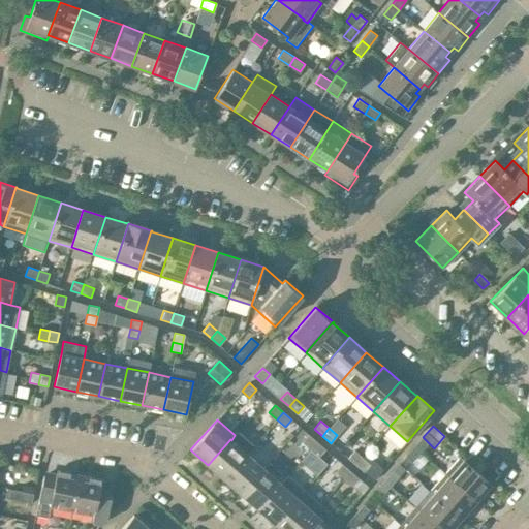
[(238,432),(235,435),(231,440),(230,439),(208,465),(225,479),(247,454),(254,446),(238,432)]
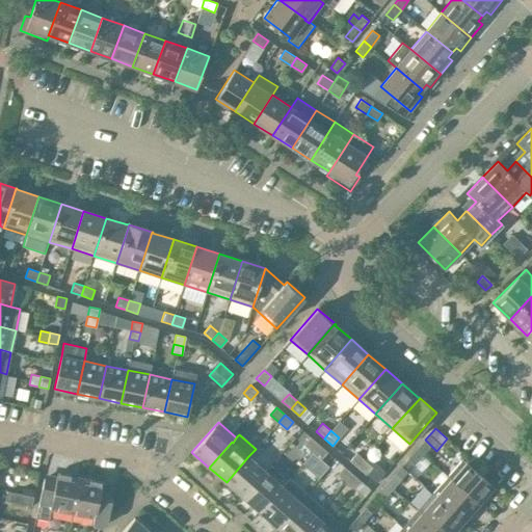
[(303,445),(312,452),(319,445),(311,437),(303,445)]
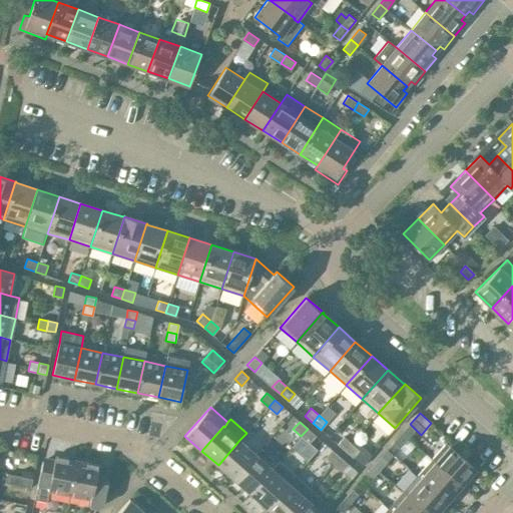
[(402,433),(408,439),(416,430),(410,424),(402,433)]
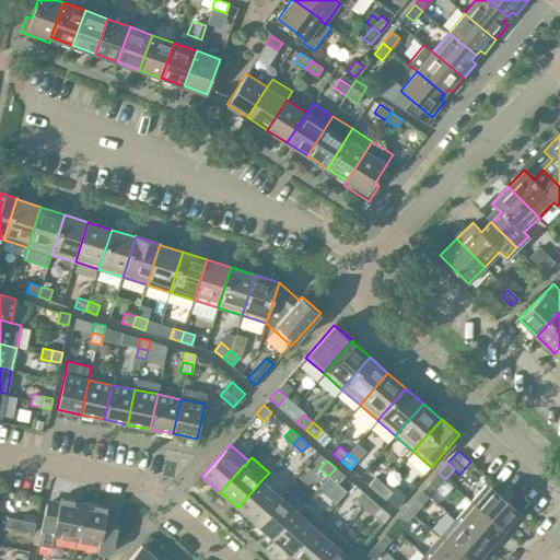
[(336,468),(328,476),(338,483),(345,476),(336,468)]
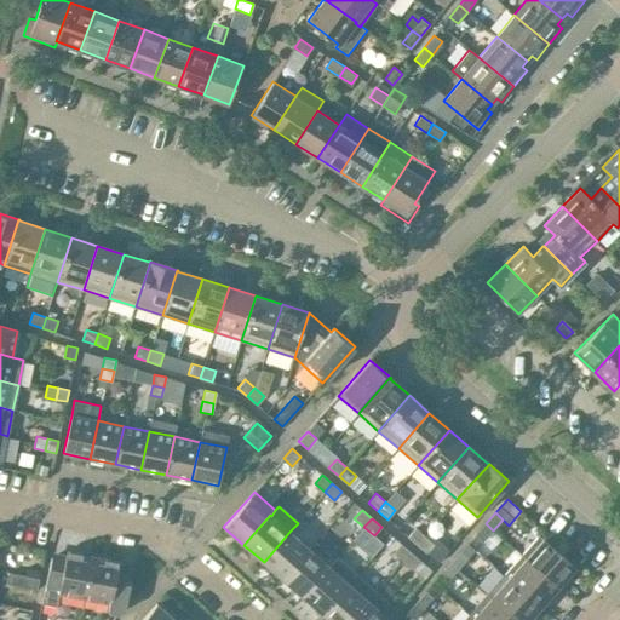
[(493,530),(486,523),(476,534),(483,541),(493,530)]
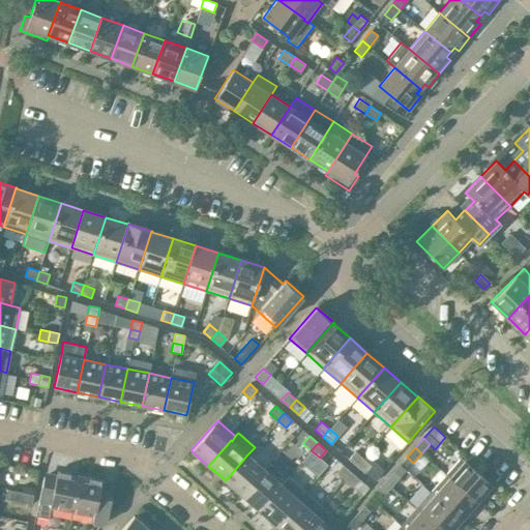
[(357,466),(363,459),(355,451),(349,459),(357,466)]
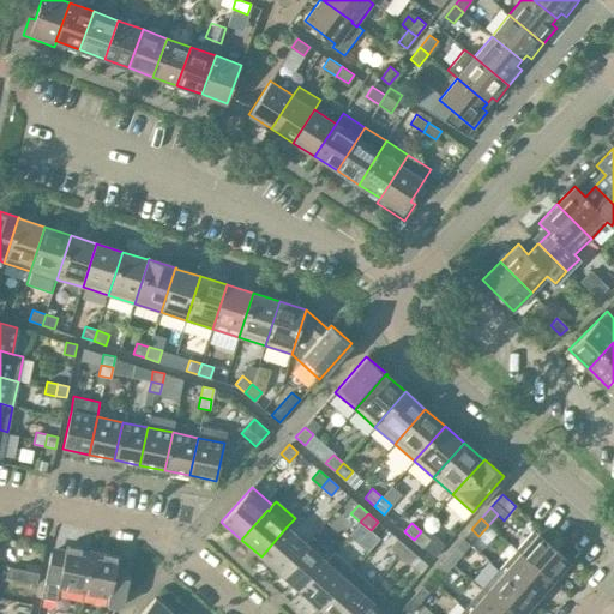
[(262,557),(281,573),(306,543),(287,527),(262,557)]
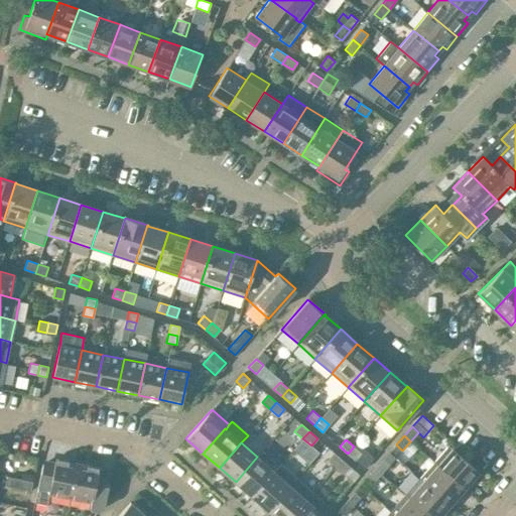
[(433,462),(468,491),(474,485),(470,481),(479,471),(448,444),(433,462)]
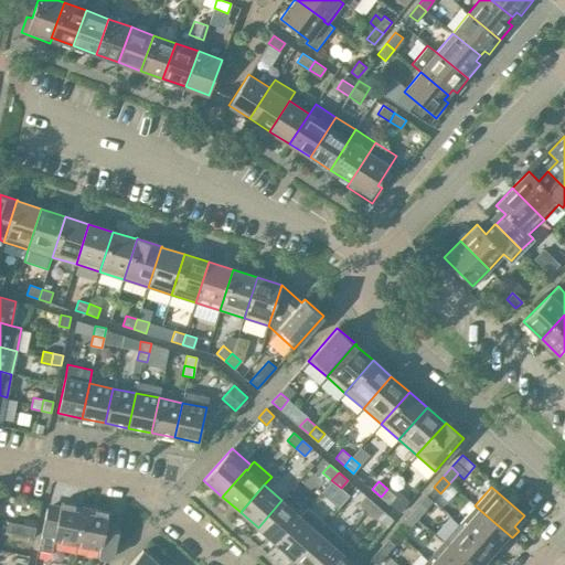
[(387,489),(381,497),(390,504),(396,497),(387,489)]
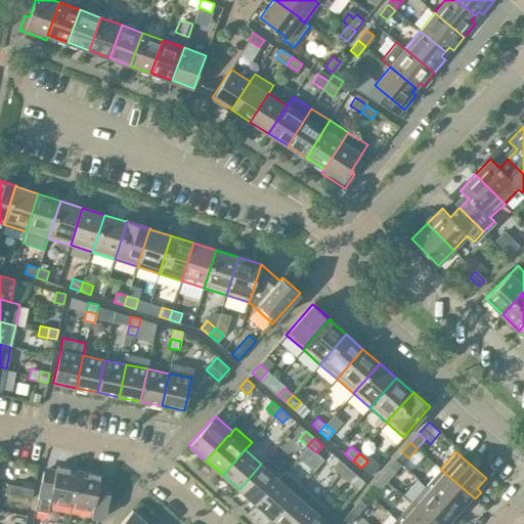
[(341,474),(347,467),(339,460),(333,467),(341,474)]
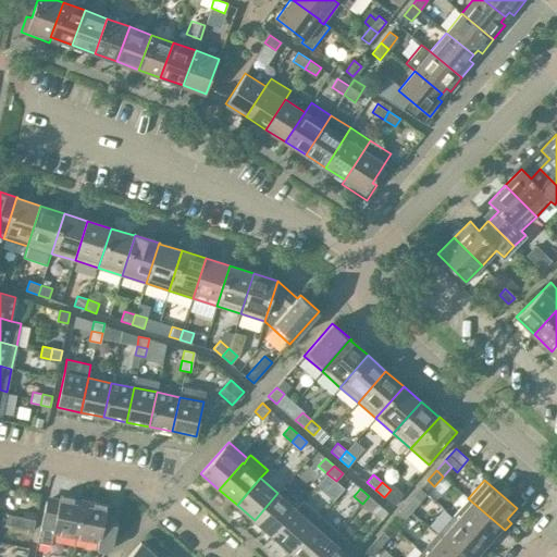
[(255,520),(272,535),(296,509),(277,493),(255,520)]
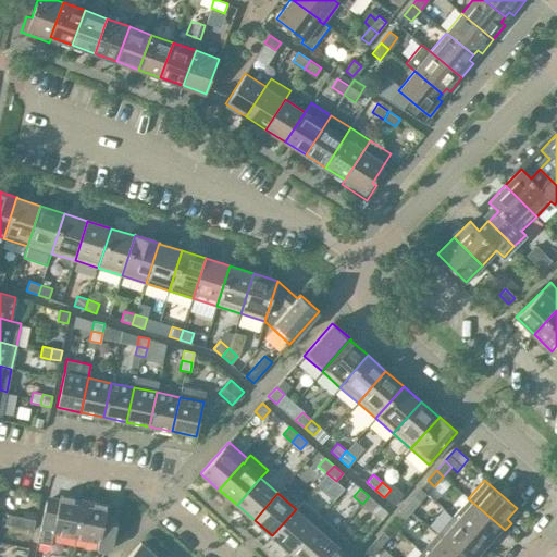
[(46,500),(37,542),(51,545),(53,532),(54,532),(75,536),(76,537),(84,499),(60,495),(59,503),(46,500)]
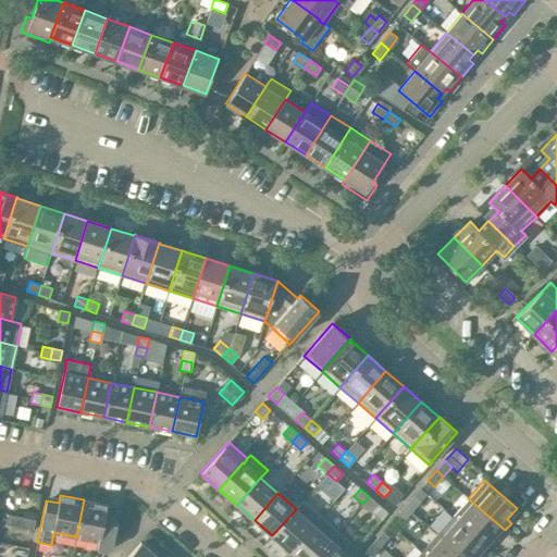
[(369,496),(362,504),(371,511),(378,504),(369,496)]
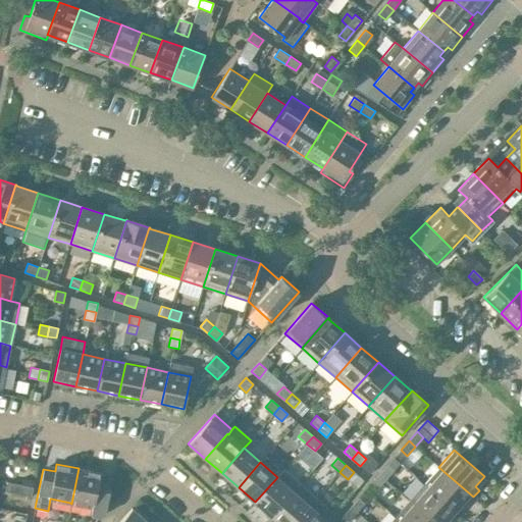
[(379,474),(385,479),(394,470),(387,465),(379,474)]
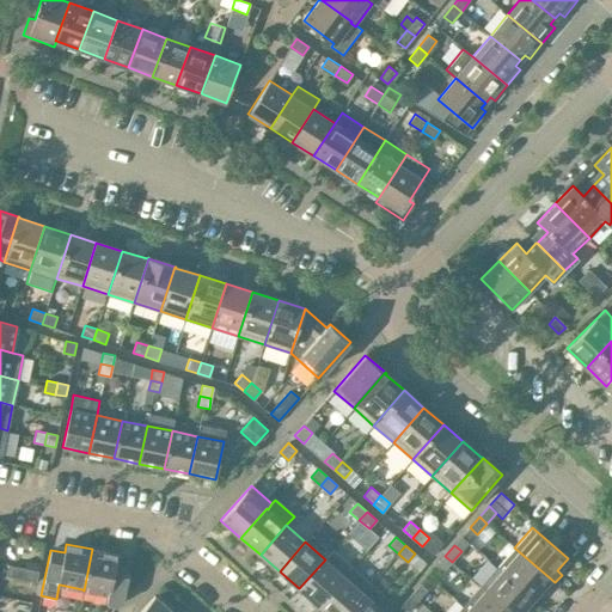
[(514,548),(497,567),(533,599),(544,587),(548,591),(555,582),(514,548)]
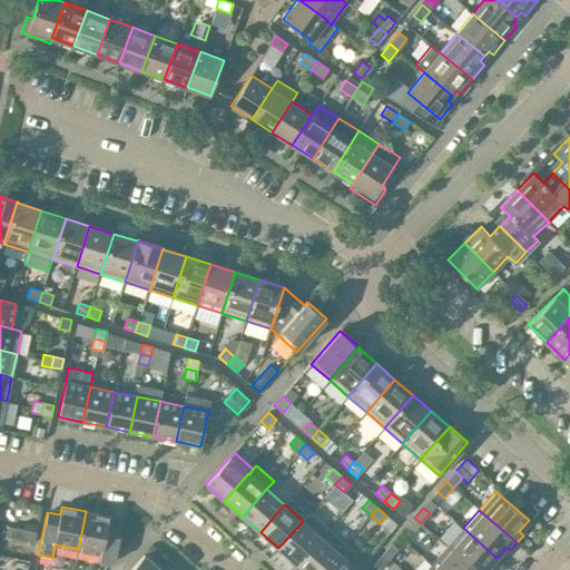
[(86,511),(78,550),(99,554),(101,554),(99,562),(110,563),(115,558),(121,528),(108,524),(110,517),(86,511)]
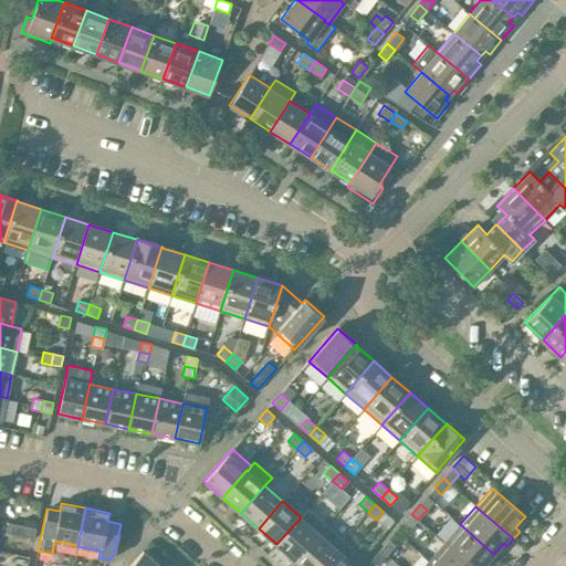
[(409,530),(418,520),(411,514),(402,524),(409,530)]
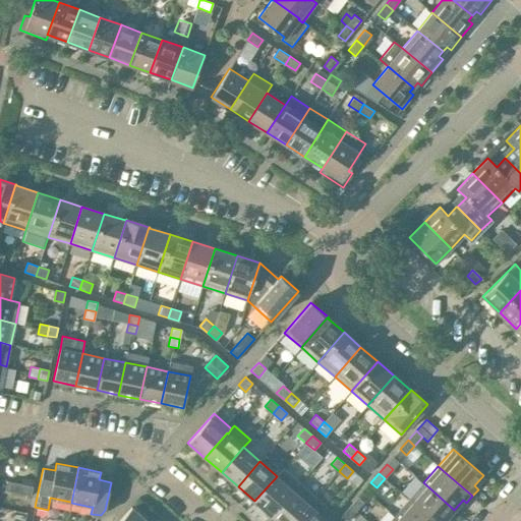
[(254,501),(271,516),(293,490),(277,476),(254,501)]
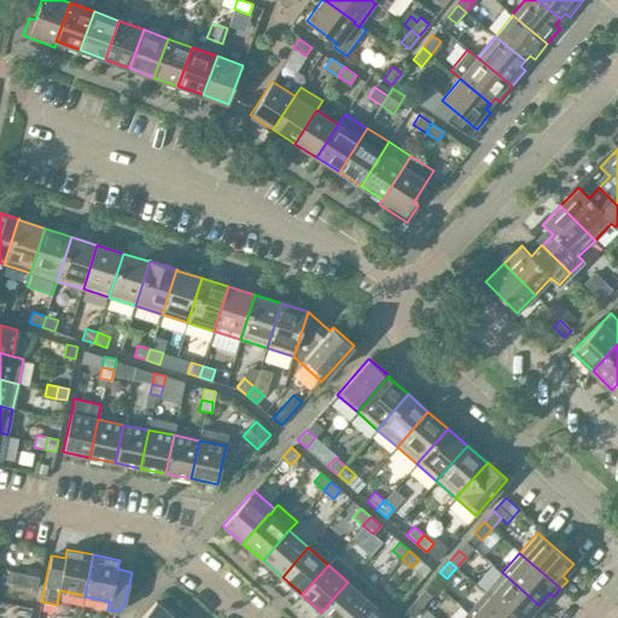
[(6,582),(27,586),(29,575),(9,570),(6,582)]
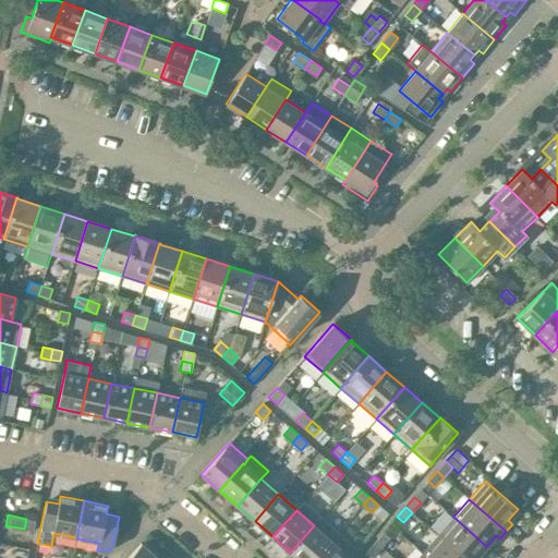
[(322,517),(314,525),(290,553),(296,557),(316,557),(339,532),(322,517)]
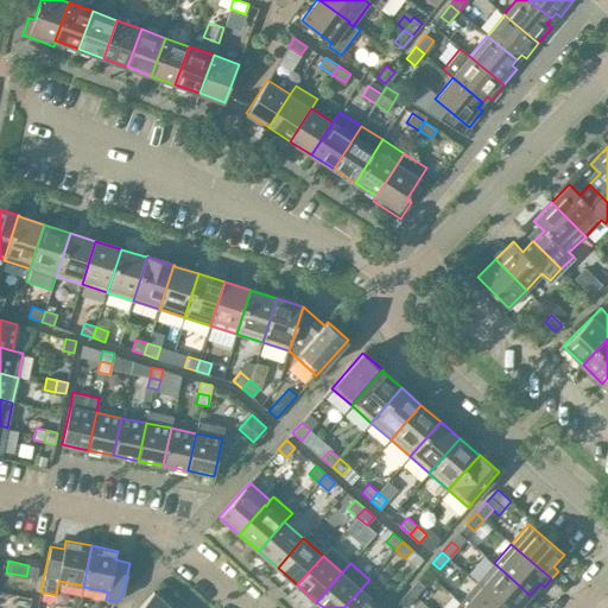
[(494,563),(477,582),(506,607),(523,607),(520,606),(530,595),(494,563)]
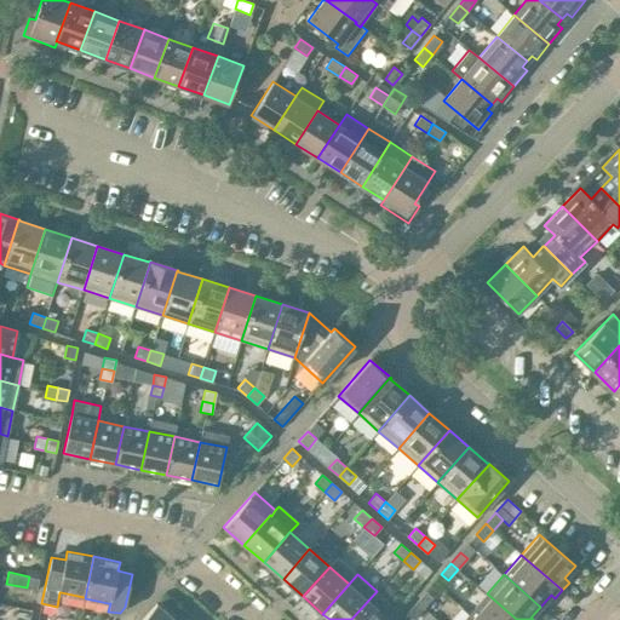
[(40,579),(29,577),(27,587),(38,590),(40,579)]
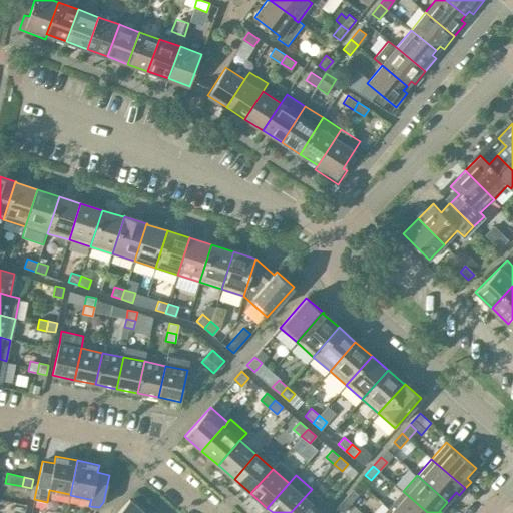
[(328,504),(312,489),(291,512),(320,512),(322,512),(328,504)]
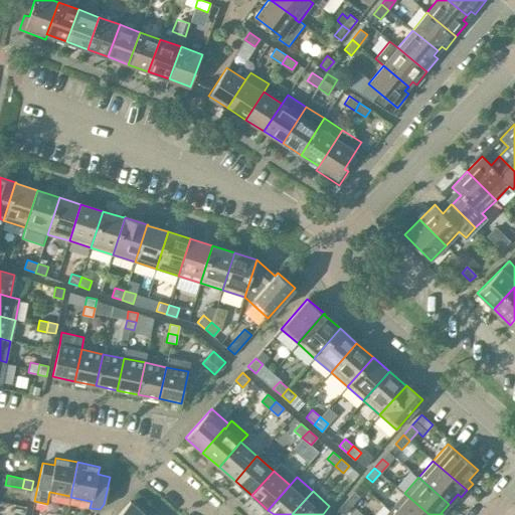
[(346,500),(352,505),(360,496),(354,491),(346,500)]
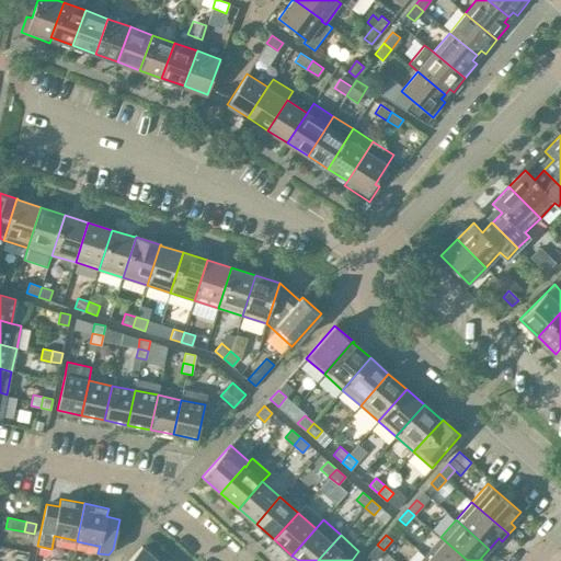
[(467,560),(441,537),(425,556),(431,560),(467,560)]
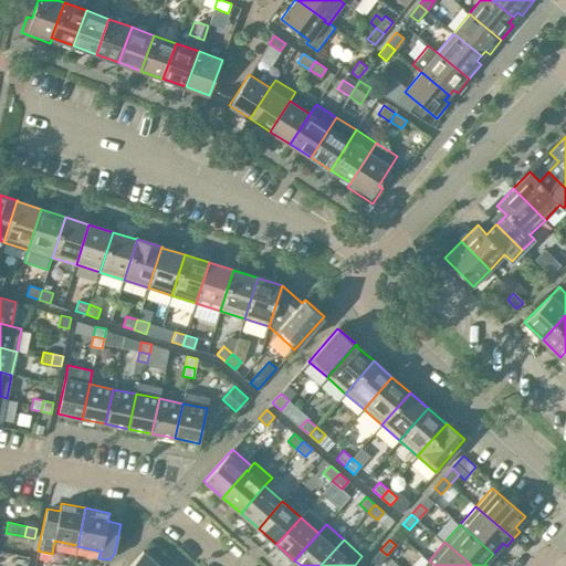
[(387,555),(380,549),(371,559),(378,565),(387,555)]
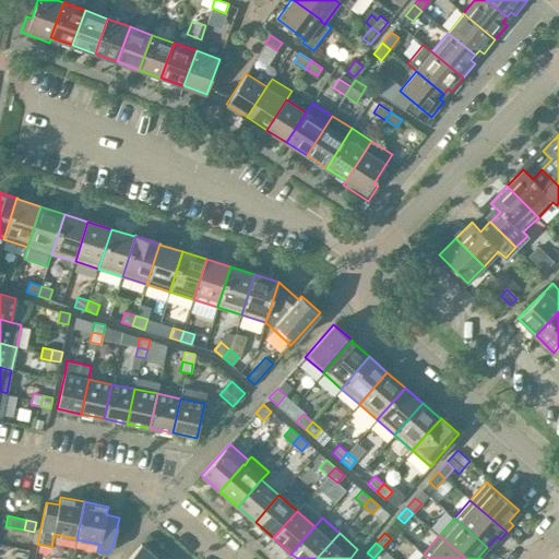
[(158,558),(141,544),(128,558),(158,558)]
